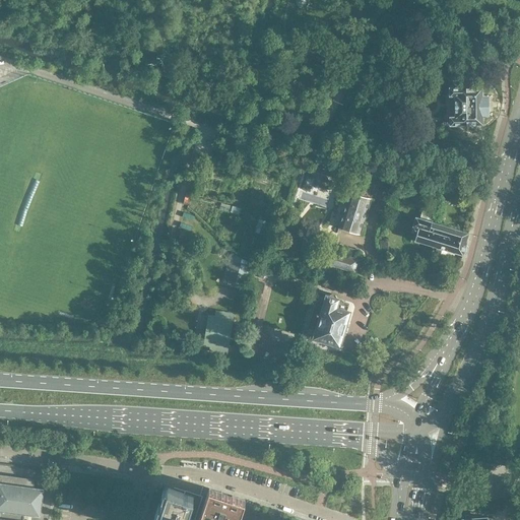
[(477,39),(478,43),(481,46),(485,45),(488,42),(488,38),(484,36),(480,36),(477,39)]
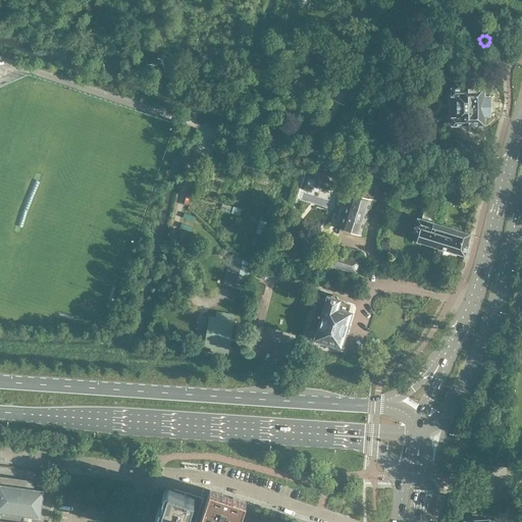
[(452,87),(452,89),(452,95),(457,95),(457,116),(452,116),(452,124),(484,123),(484,115),(486,115),(486,95),(484,95),(484,87),(452,87)]
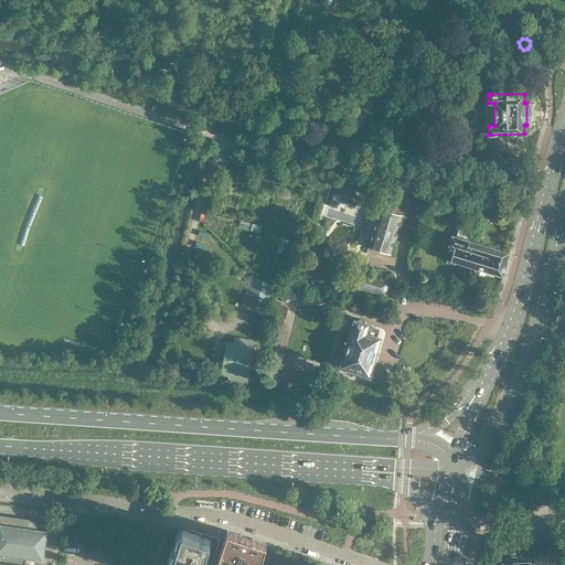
[(344,176),(341,184),(358,192),(362,183),(344,176)]
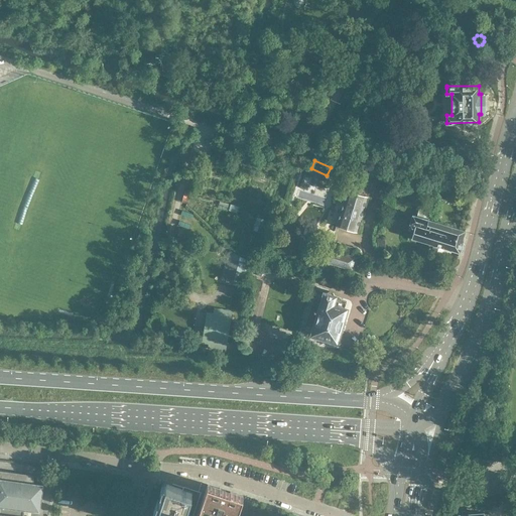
[(285,165),(282,172),(289,174),(292,167),(285,165)]
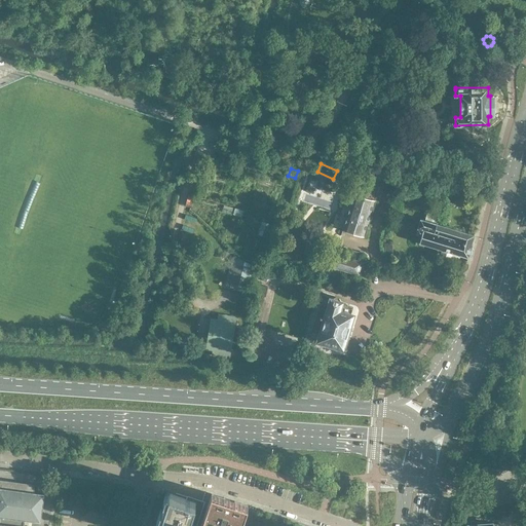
[(380,181),(361,176),(358,185),(377,191),(380,181)]
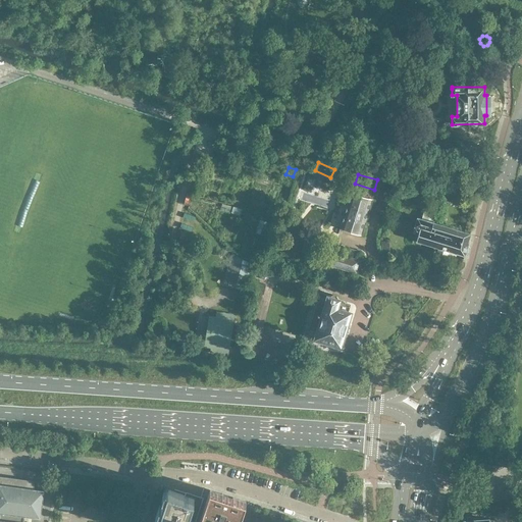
[(351,193),(341,227),(362,233),(372,199),(351,193)]
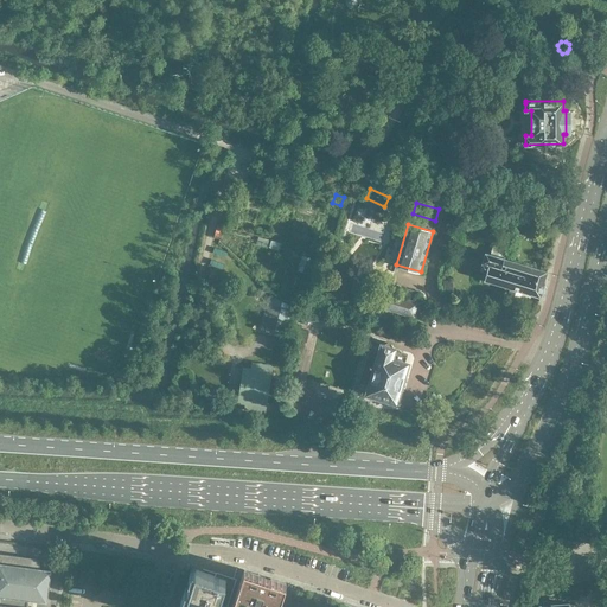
[(510,238),(497,235),(491,254),(485,253),(481,263),(544,285),(547,272),(504,259),(510,238)]
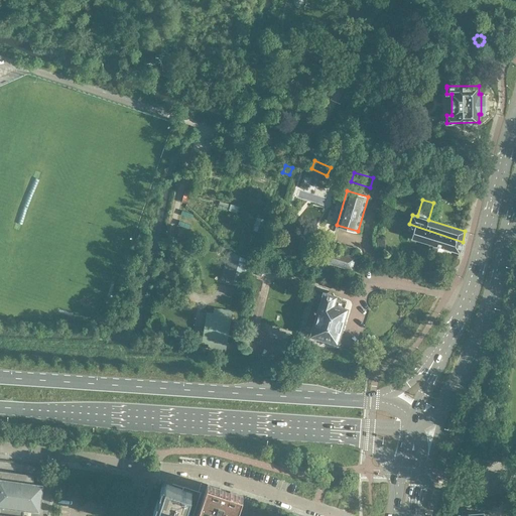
[(264,234),(269,236),(276,212),(278,205),(273,204),(268,218),(264,234)]
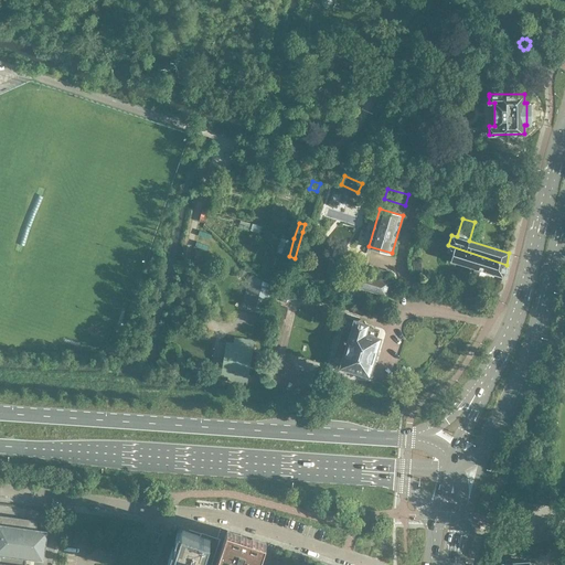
[(259,233),(260,226),(253,224),(251,231),(259,233)]
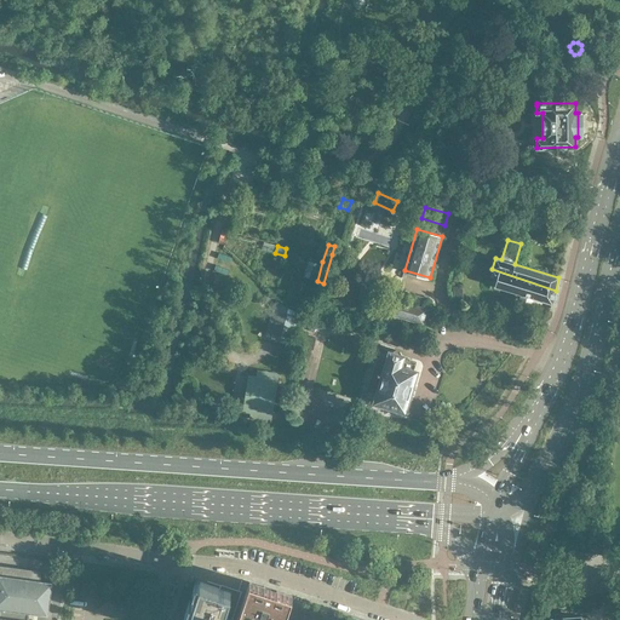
[(310,257),(304,277),(314,280),(320,259),(310,257)]
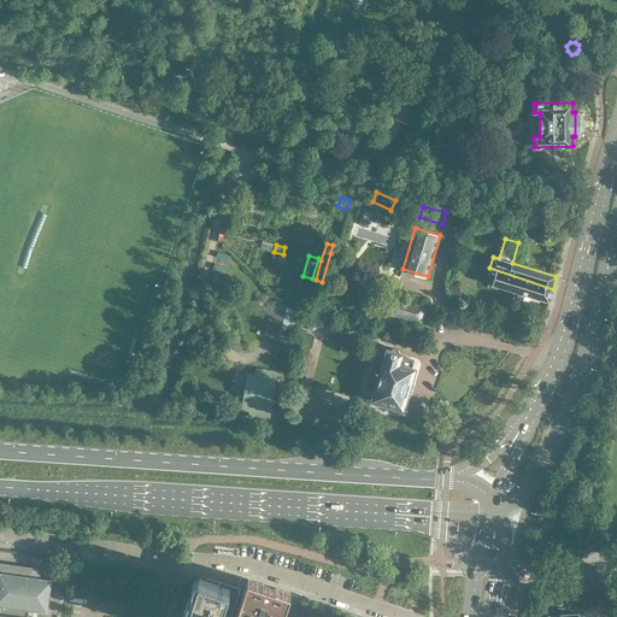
[(550,303),(550,301),(553,299),(554,293),(553,289),(489,268),(488,275),(494,276),(492,285),(550,303)]
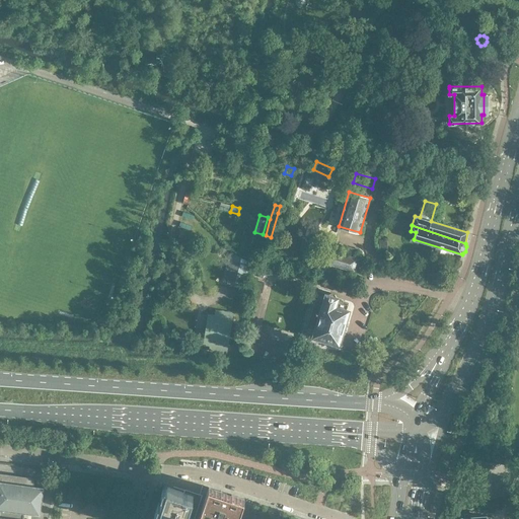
[(388,250),(386,239),(379,240),(380,251),(388,250)]
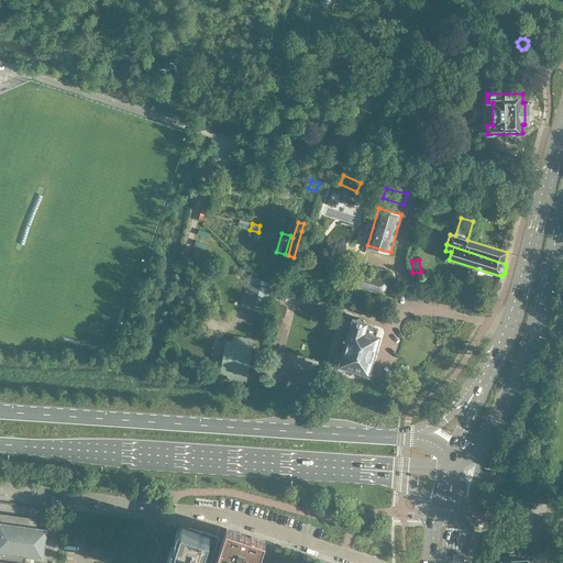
[(350,269),(350,272),(339,268),(333,287),(350,291),(352,284),(384,294),(387,280),(350,269)]
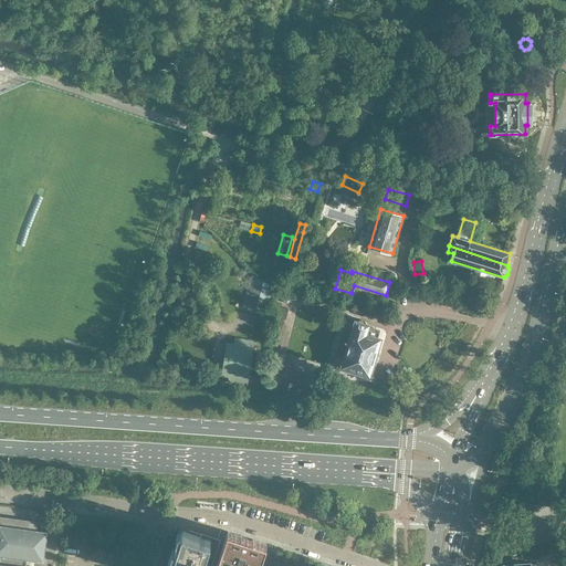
[(249,285),(243,304),(257,308),(262,289),(249,285)]
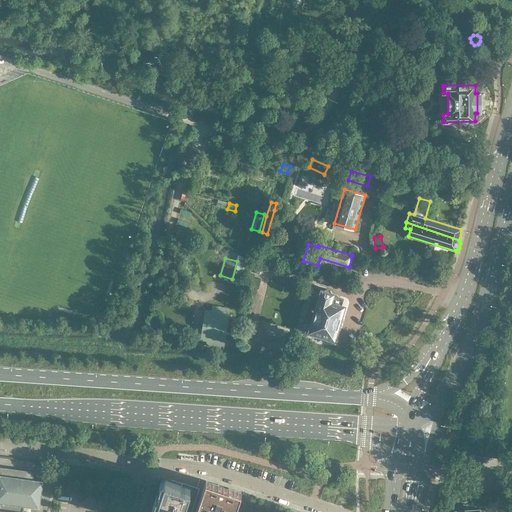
[(242,281),(246,266),(245,266),(237,264),(233,279),(242,281)]
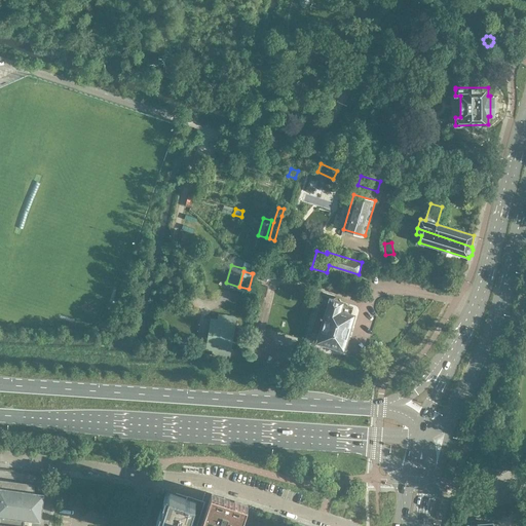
[(265,297),(268,287),(259,285),(256,295),(265,297)]
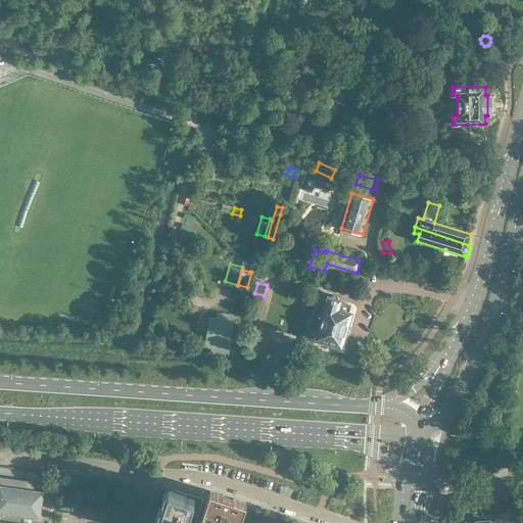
[(319,299),(311,329),(319,331),(316,339),(340,346),(350,314),(348,313),(350,305),(339,301),(339,300),(329,297),(327,301),(319,299)]
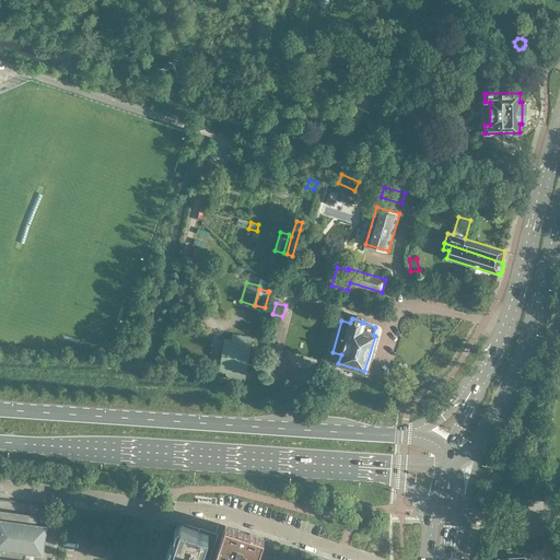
[(224,339),(220,371),(226,372),(226,377),(245,381),(246,371),(252,372),(256,348),(251,347),(252,338),(233,335),(232,340),(224,339)]
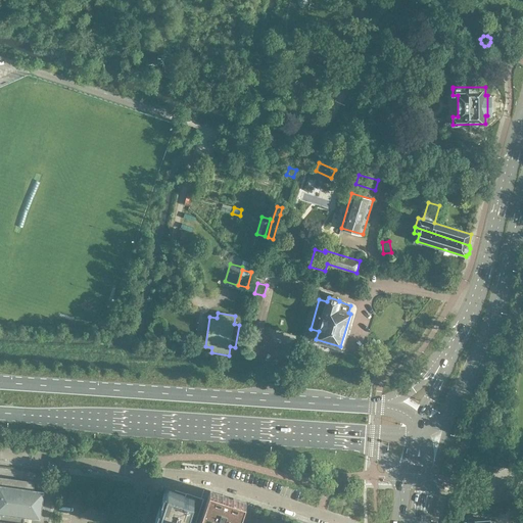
[(0,522),(22,522),(24,516),(40,518),(43,491),(33,490),(34,482),(0,477),(0,522)]
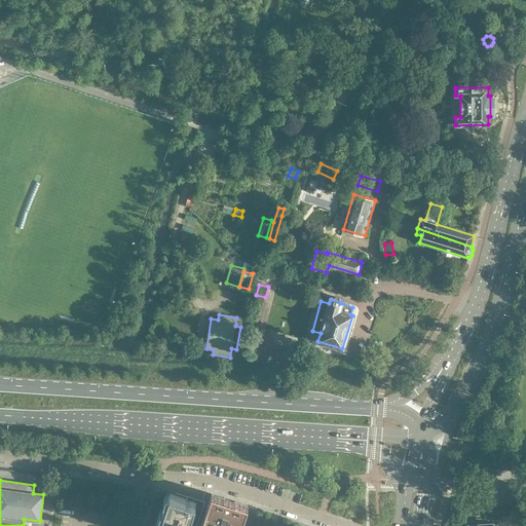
[(195,502),(168,493),(157,525),(192,525),(193,523),(195,524),(197,516),(200,509),(194,506),(195,502)]
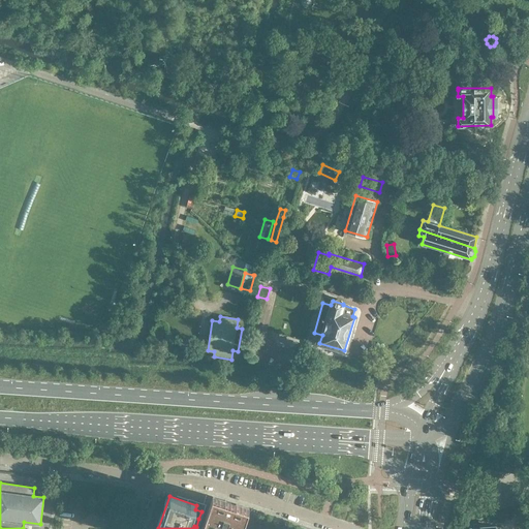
[(309,528),(249,508),(236,504),(226,501),(225,500),(214,497),(213,497),(201,528),(309,528)]
